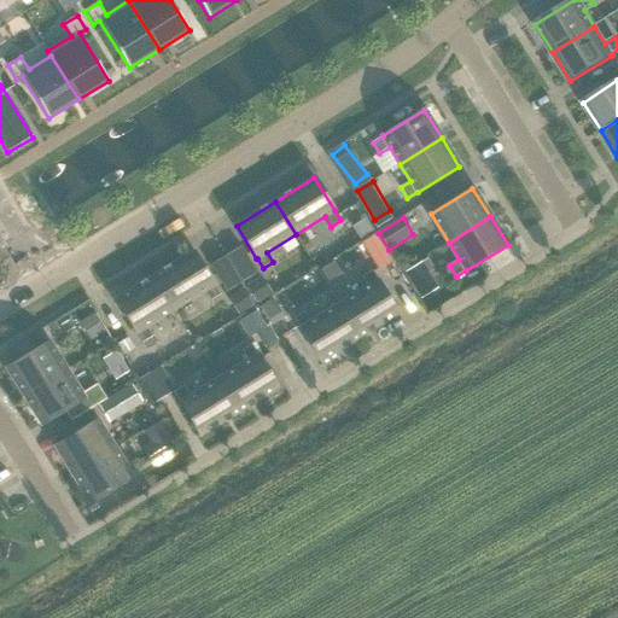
[(377,233),(361,243),(377,270),(392,261),(377,233)]
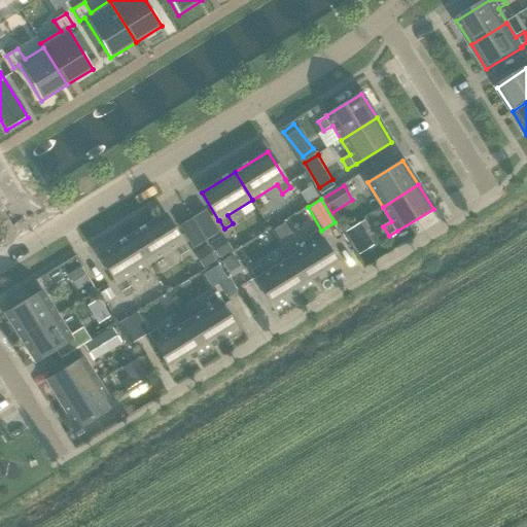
[(206,205),(181,217),(194,241),(217,227),(206,205)]
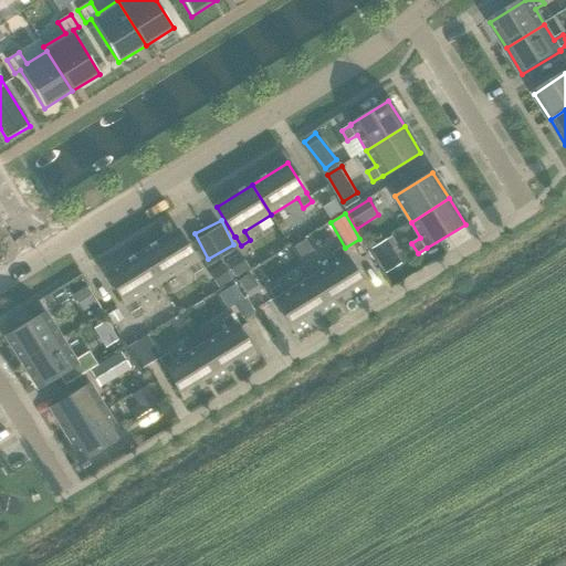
[(178,230),(142,252),(160,283),(187,266),(192,275),(201,270),(196,261),(178,230)]
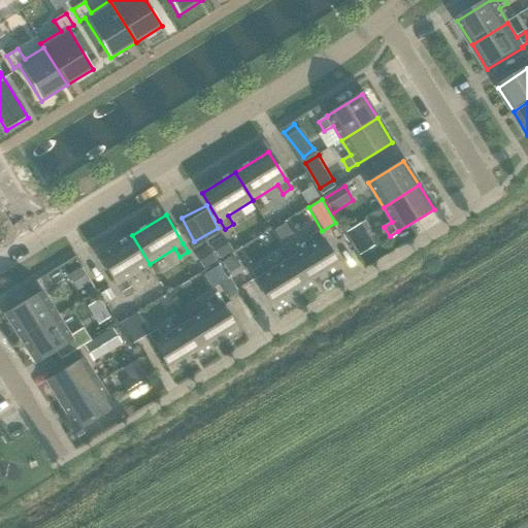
[(357,223),(343,232),(357,254),(371,245),(357,223)]
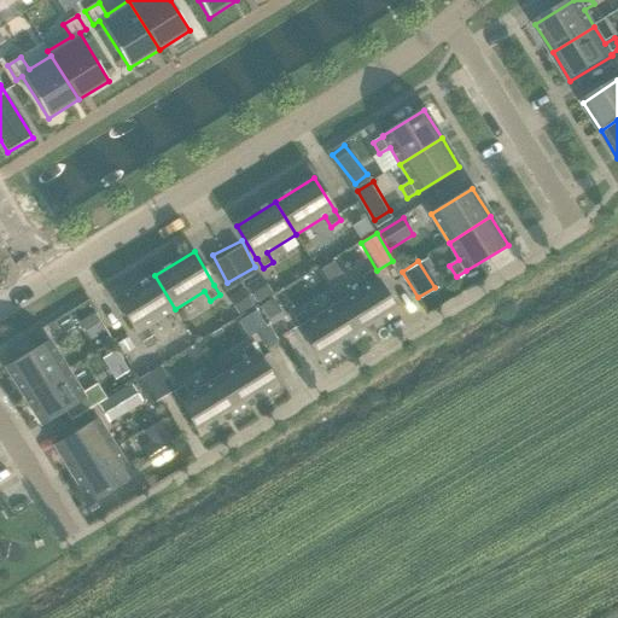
[(340,273),(333,262),(321,270),(328,281),(340,273)]
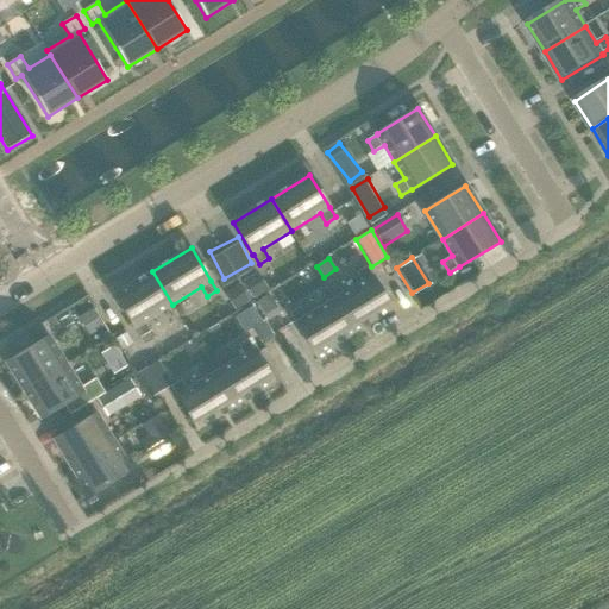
[(363,283),(334,300),(355,333),(393,309),(372,276),(372,277),(366,267),(357,272),(363,283)]
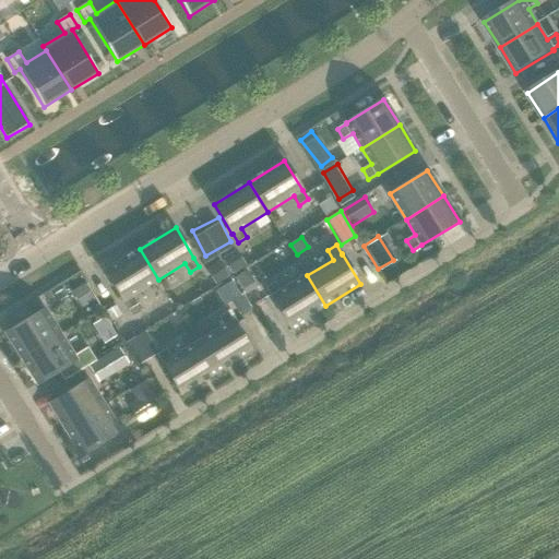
[(158,280),(140,249),(105,271),(123,301),(129,310),(138,305),(132,296),(158,280)]
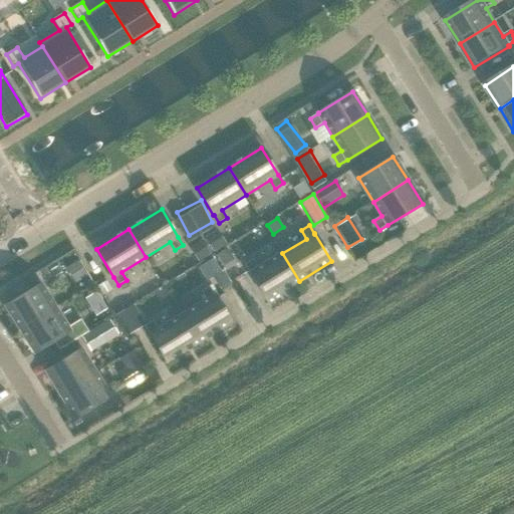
[(299,281),(282,253),(258,268),(253,260),(245,265),(250,273),(266,301),(299,281)]
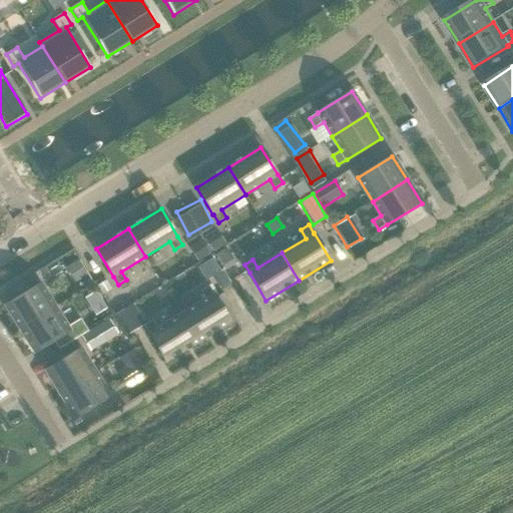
[(55,308),(40,284),(6,305),(20,329),(55,308)]
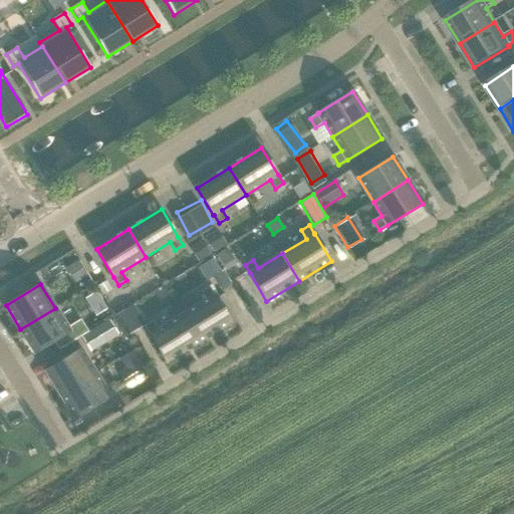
[(215,295),(209,287),(201,292),(206,300),(182,315),(199,342),(231,322),(215,295)]
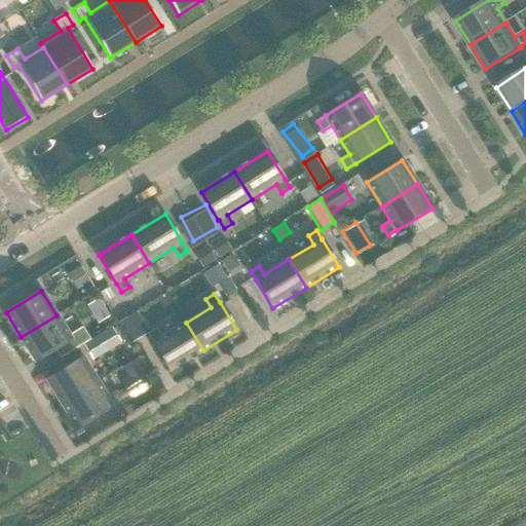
[(109,312),(100,297),(87,304),(98,321),(109,312)]
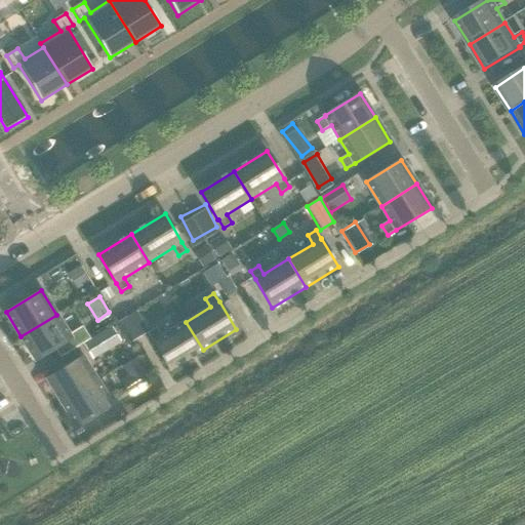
[(127,341),(146,330),(134,313),(116,324),(127,341)]
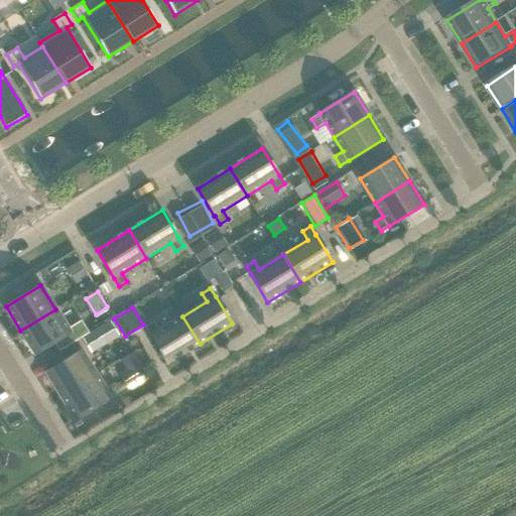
[(55,309),(20,331),(35,355),(54,343),(58,350),(89,332),(81,319),(67,329),(55,309)]
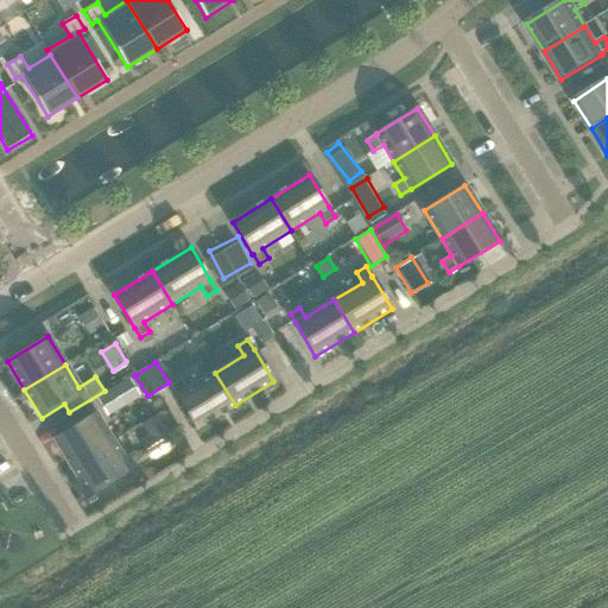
[(235,405),(215,373),(187,390),(181,380),(171,386),(177,396),(177,397),(197,429),(235,405)]
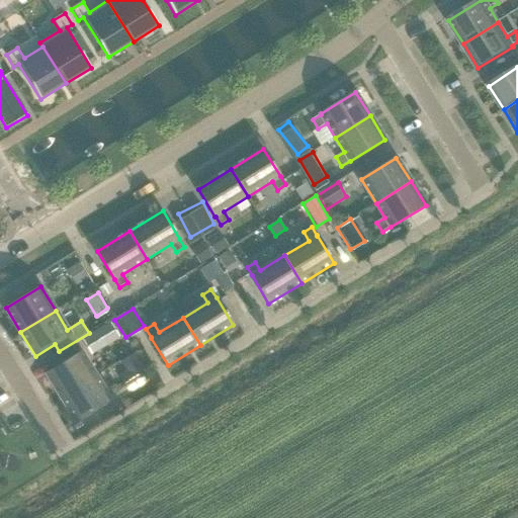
[(118,338),(110,324),(92,335),(101,348),(118,338)]
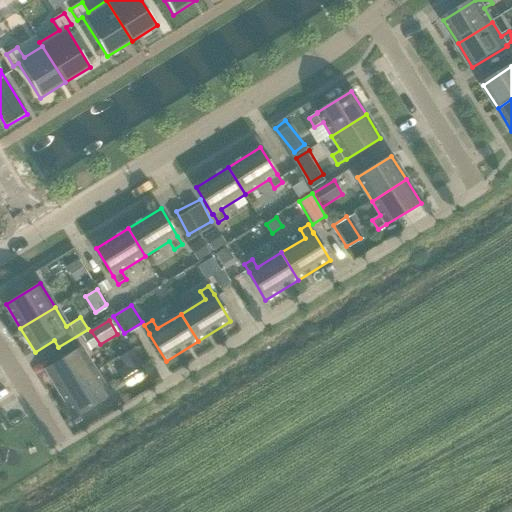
[(105,364),(121,387),(152,365),(135,342),(105,364)]
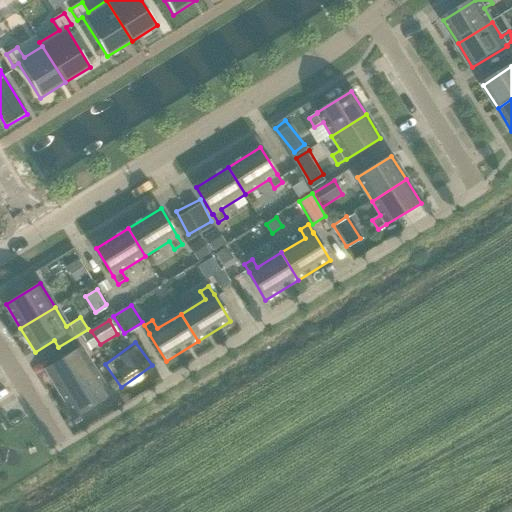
[(95,372),(80,348),(46,369),(61,393),(95,372)]
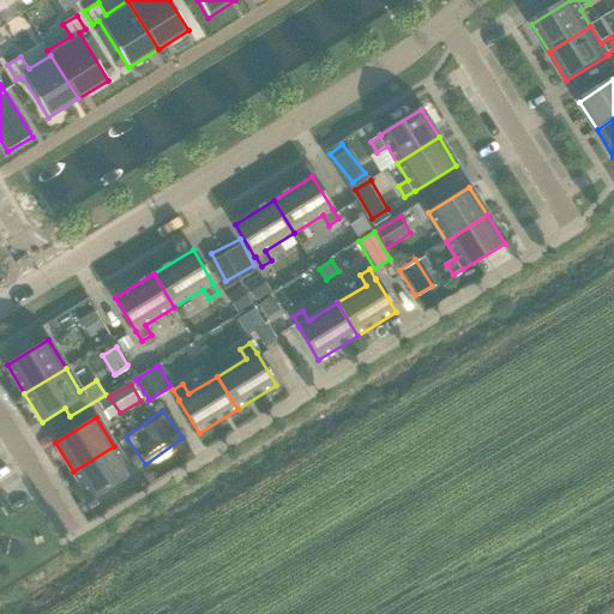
[(131,474),(114,446),(73,471),(90,500),(131,474)]
